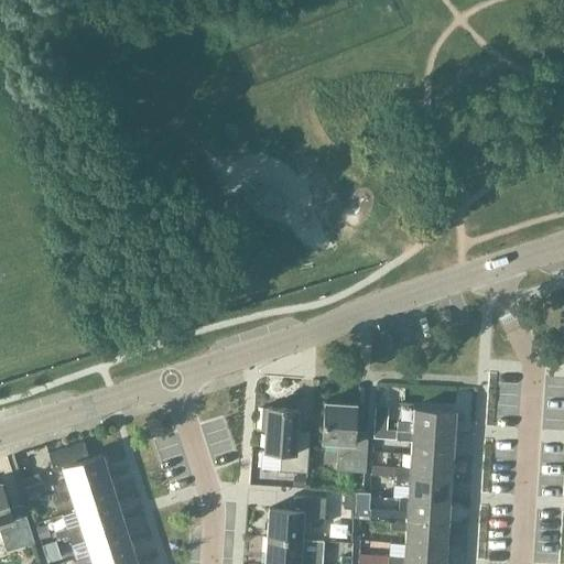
[(364,469),(366,432),(353,431),(355,403),(324,401),(321,441),(338,442),(336,468),(364,469)]
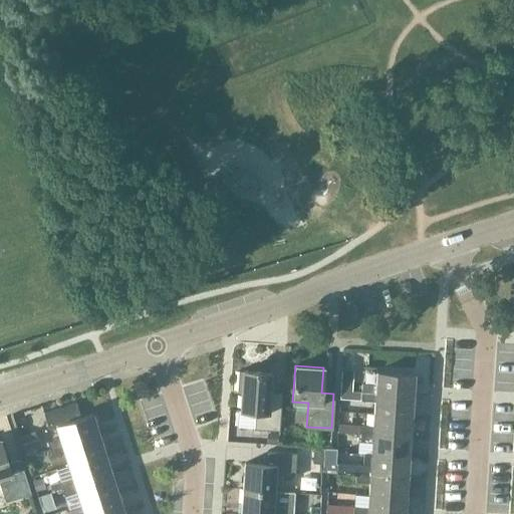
[(238,370),(237,390),(241,390),(240,410),(239,426),(253,427),(253,428),(278,430),(280,402),(268,402),(269,391),(270,371),(243,369),(242,370),(238,370)]
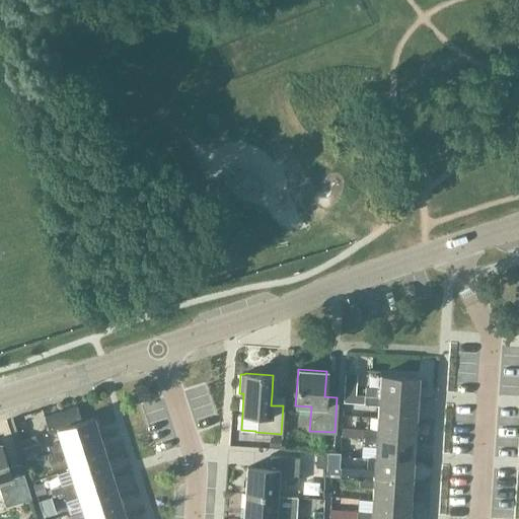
[(345,374),(344,391),(355,392),(356,375),(345,374)]
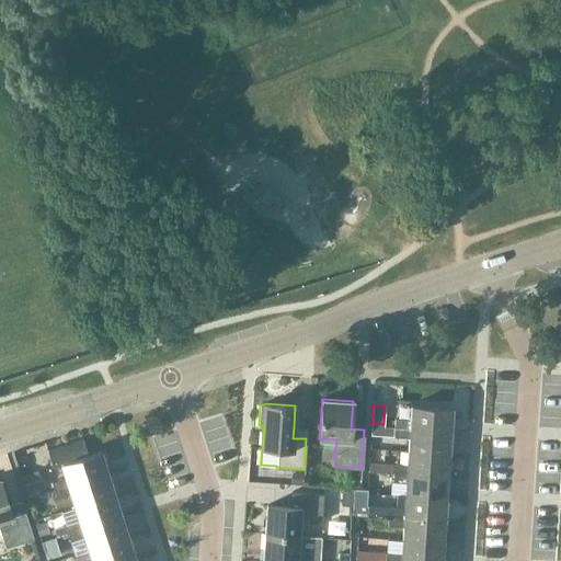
[(393,427),(450,431),(451,408),(410,405),(410,420),(395,419),(393,427)]
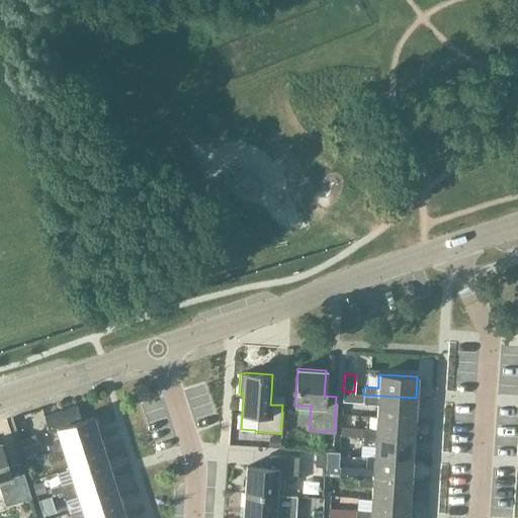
[(416,398),(363,395),(363,396),(343,395),(343,402),(376,404),(376,416),(415,419),(416,398)]
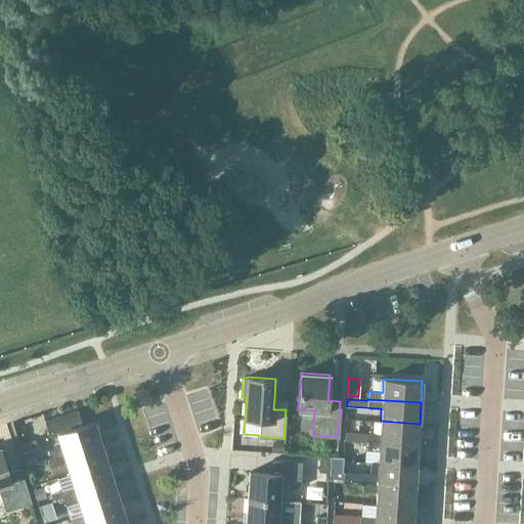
[(50,457),(100,442),(94,421),(82,425),(77,409),(44,420),(49,436),(58,433),(61,445),(48,449),(48,450),(34,454),(36,462),(50,457)]
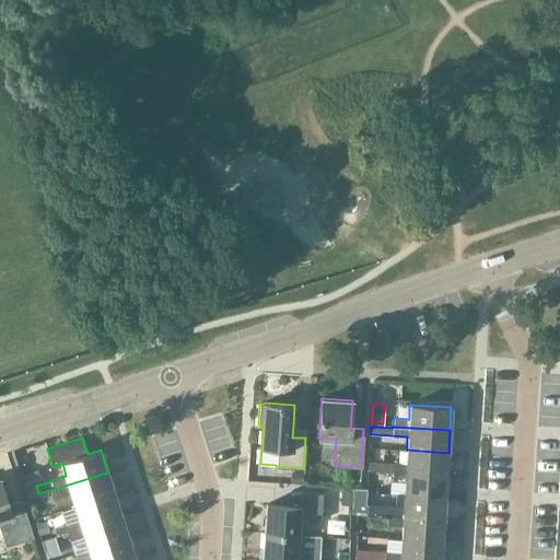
[(448,453),(407,450),(406,464),(391,463),(391,471),(446,475),(448,453)]
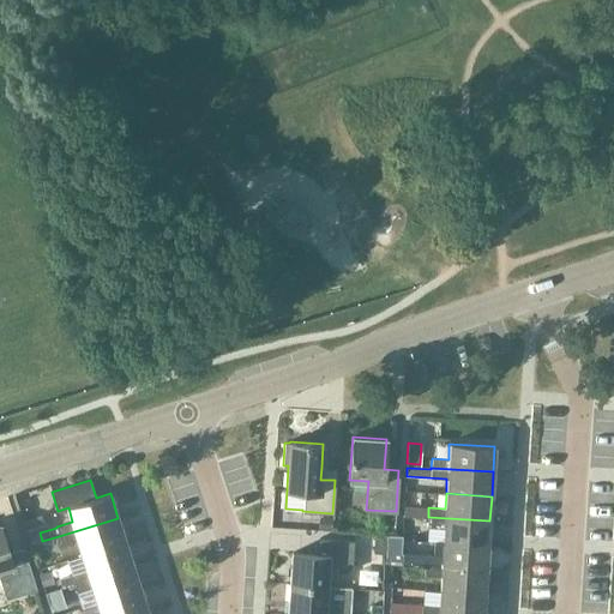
[(403,505),(403,515),(428,517),(428,507),(403,505)]
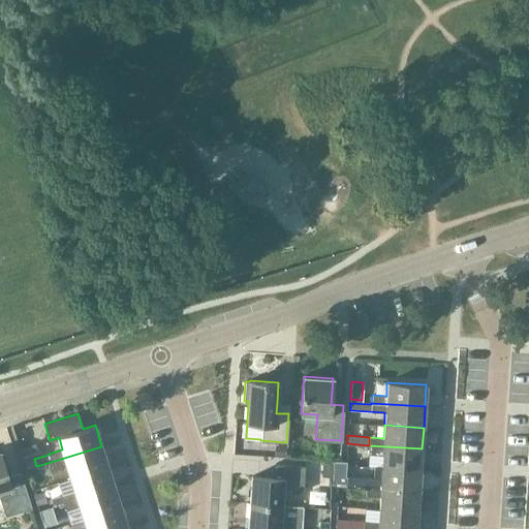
[(275,444),(274,456),(284,457),(285,445),(275,444)]
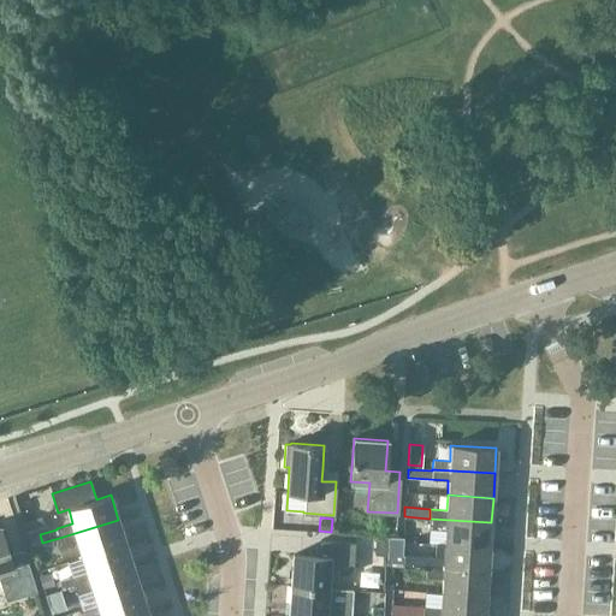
[(491,522),(430,519),(428,528),(445,529),(444,544),(490,546),(491,522)]
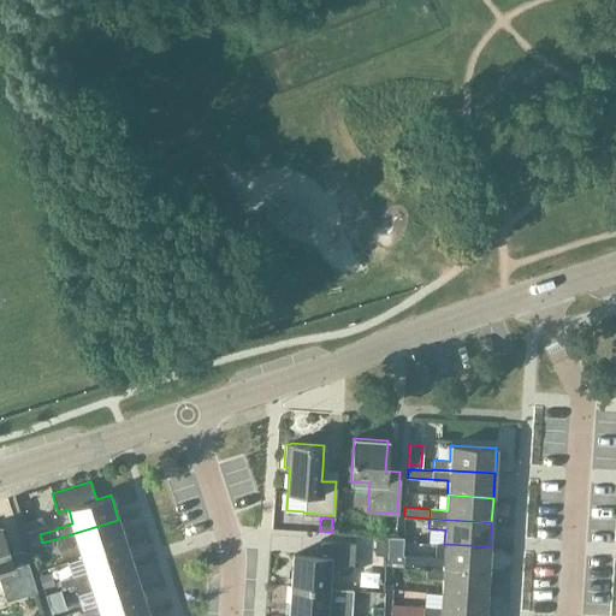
[(118,520),(59,538),(63,548),(78,543),(83,556),(125,543),(118,520)]
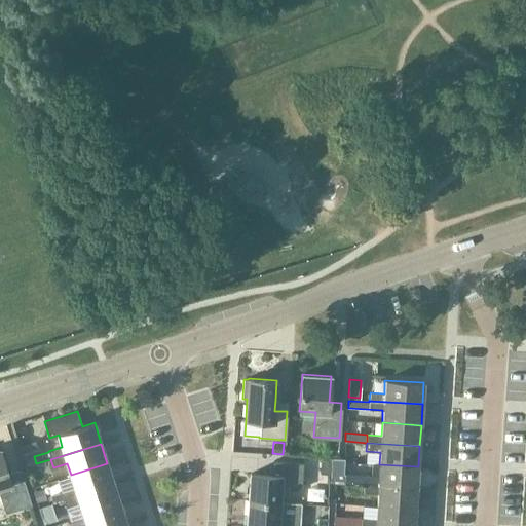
[(0,494),(5,512),(31,504),(20,471),(8,474),(0,449),(0,494)]
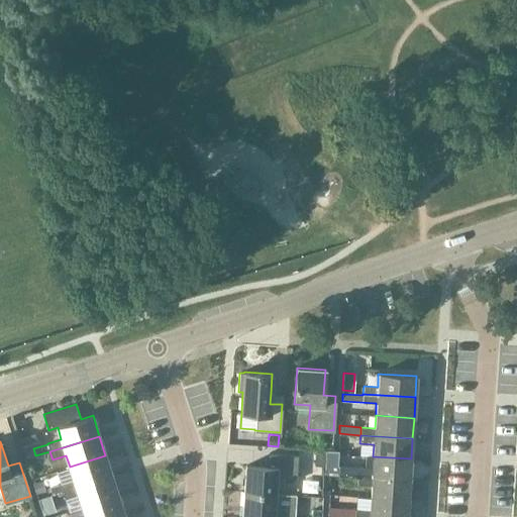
[(275,493),(276,480),(296,481),(297,454),(269,452),(268,467),(245,464),(244,491),(275,493)]
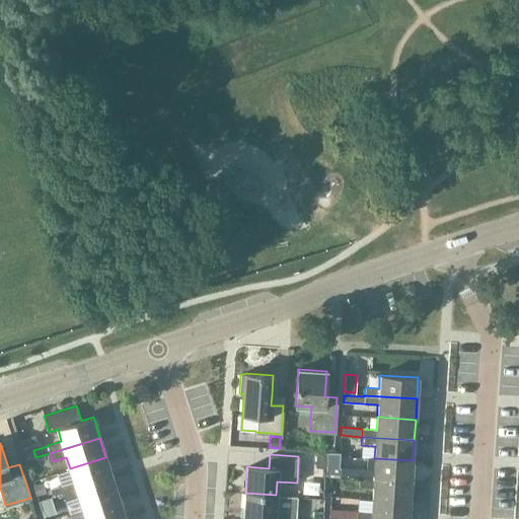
[(316,457),(315,467),(325,467),(325,466),(326,455),(316,454),(316,457)]
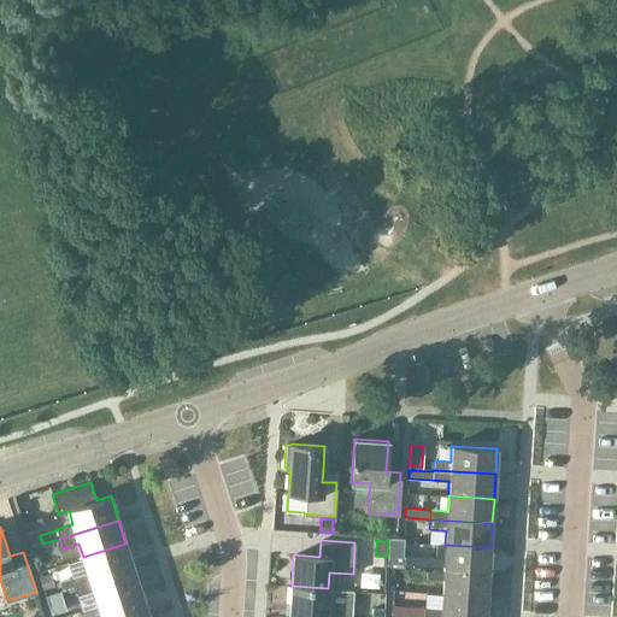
[(125,544),(83,557),(87,571),(71,576),(75,586),(133,568),(125,544)]
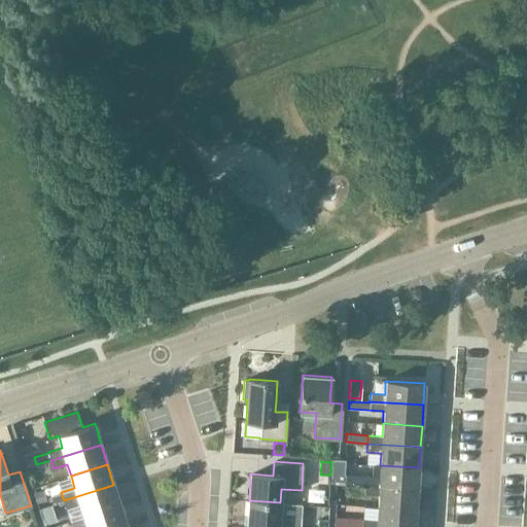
[(345,475),(345,484),(364,486),(418,489),(419,467),(380,465),(373,465),(372,476),(346,473),(345,475)]
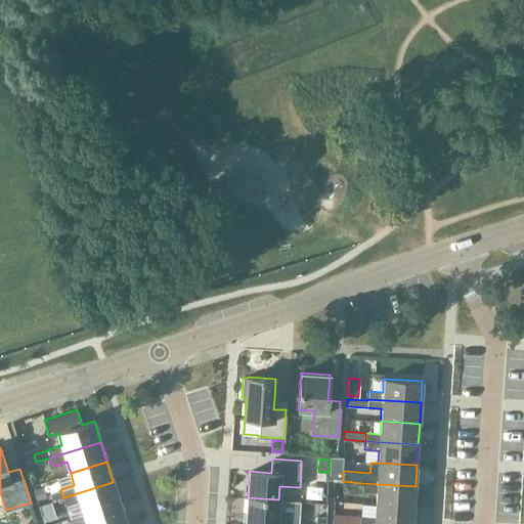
[(329,472),(328,480),(343,482),(343,481),(343,472),(329,471),(329,472)]
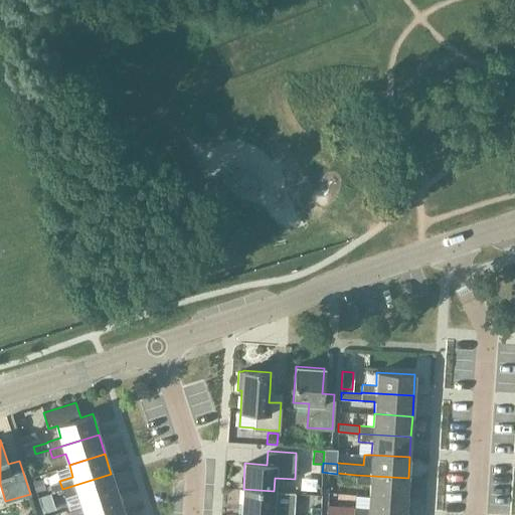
[(62,489),(37,497),(40,504),(64,497),(77,493),(81,504),(117,493),(111,474),(62,489)]
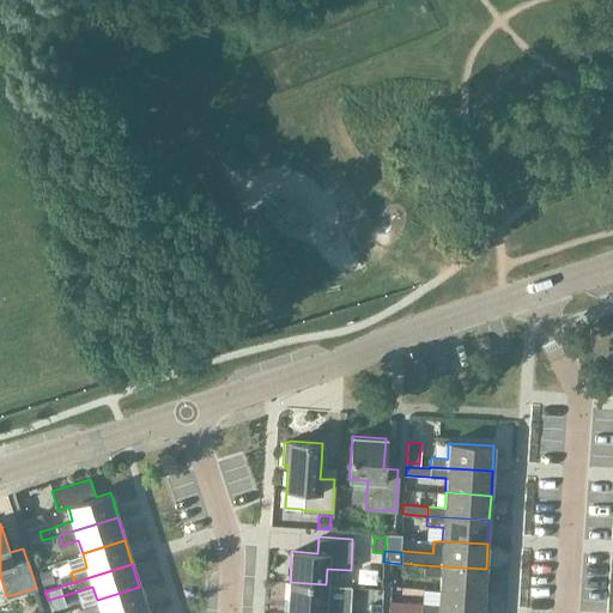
[(486,569),(424,565),(424,575),(439,576),(438,590),(484,593),(486,569)]
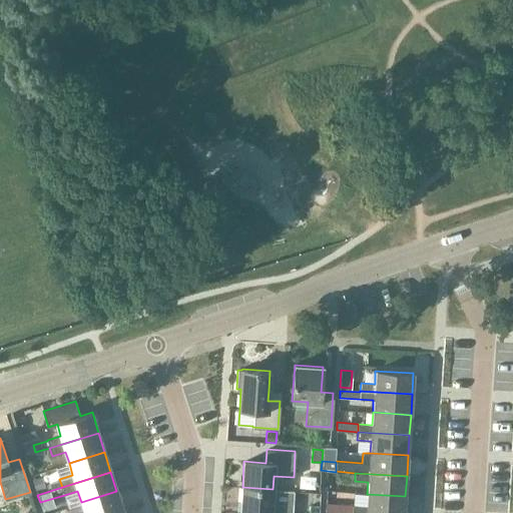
[(42,477),(32,479),(36,489),(44,487),(42,477)]
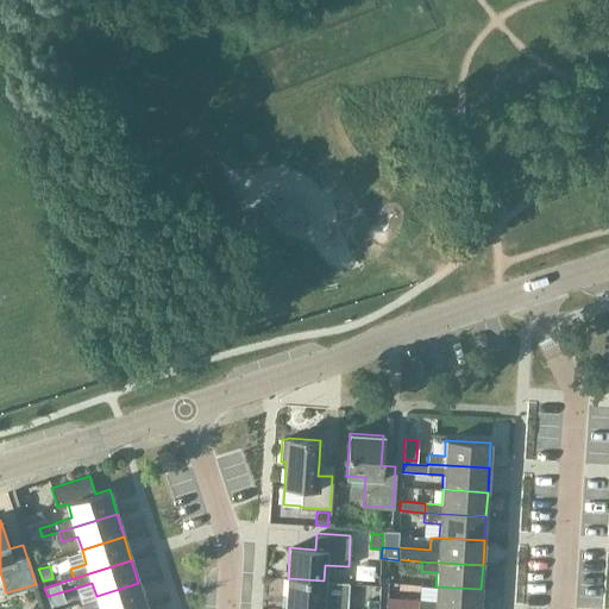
[(288,578),(284,608),(345,608),(347,582),(324,581),(288,578)]
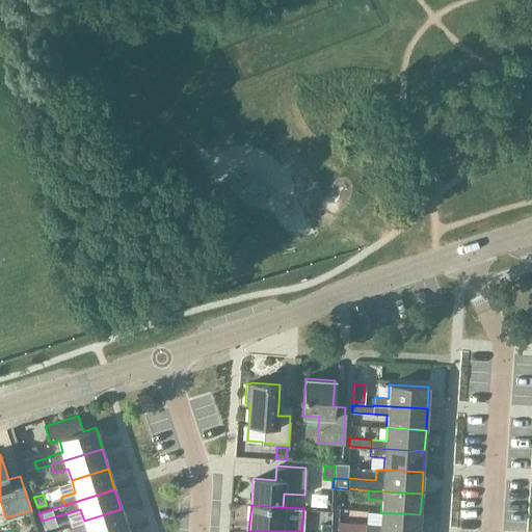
[(121,509),(84,521),(87,531),(118,531),(127,530),(121,509)]
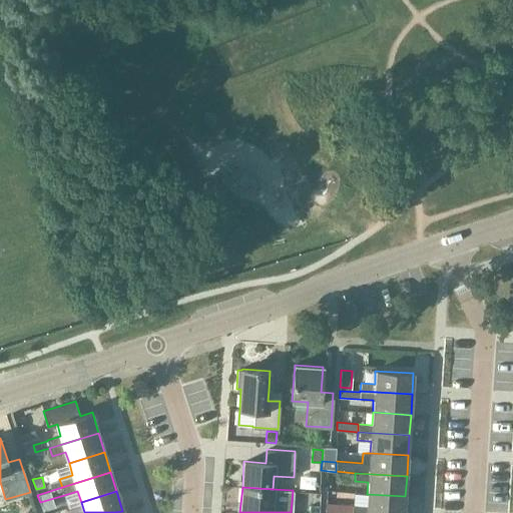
[(337,504),(337,512),(348,512),(404,512),(405,496),(367,494),(367,506),(353,505),(337,504)]
